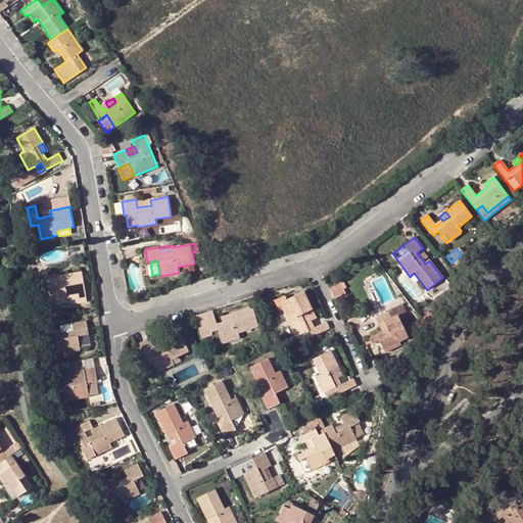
[(38,271),(42,290),(49,289),(52,302),(61,301),(68,300),(69,305),(87,301),(82,272),(63,275),(54,277),(55,282),(49,283),(47,275),(46,269),(38,271)]
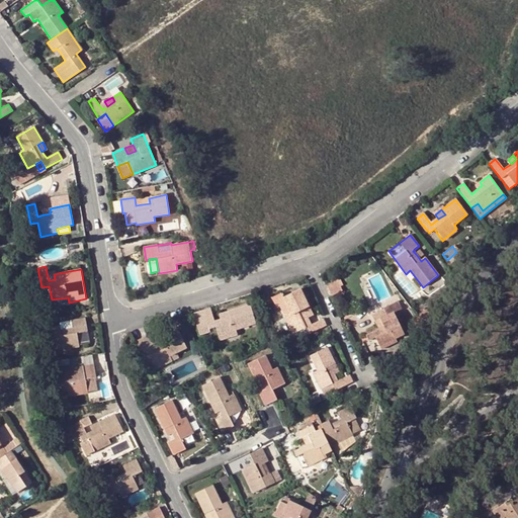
[(343,285),(339,278),(326,284),(332,295),(342,290),(340,287),(343,285)]
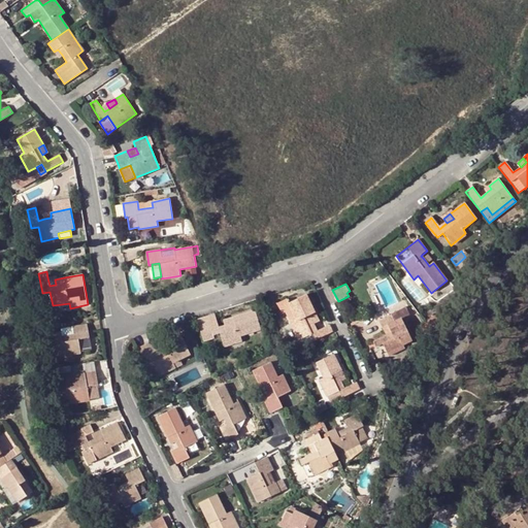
[(277,303),(283,314),(286,312),(291,309),(296,321),(291,323),(299,340),(311,334),(315,340),(333,331),(329,325),(318,331),(314,323),(309,315),(315,312),(306,295),(289,303),(287,298),(277,303)]
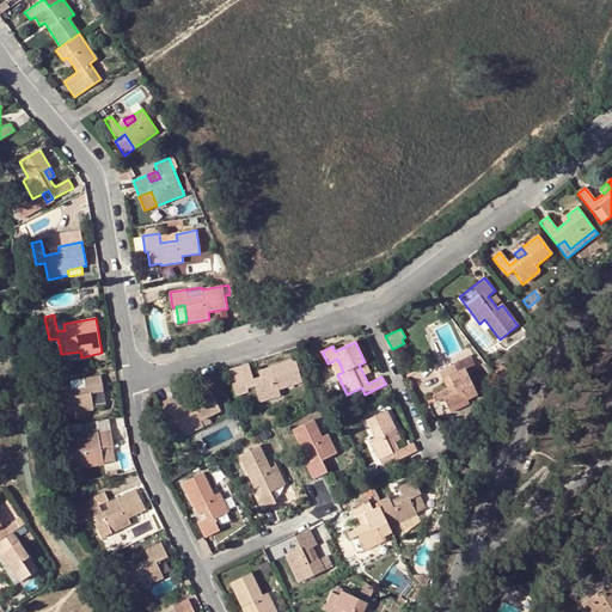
[(439,372),(442,380),(448,378),(452,385),(446,389),(432,396),(435,403),(444,398),(451,414),(467,404),(466,402),(477,396),(465,371),(473,366),(469,356),(453,365),(454,366),(439,372)]
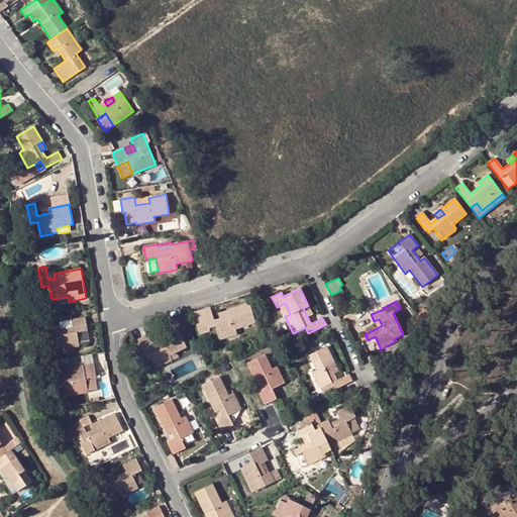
[(42,303),(31,305),(33,316),(60,311),(59,303),(53,304),(54,306),(43,308),(42,303)]
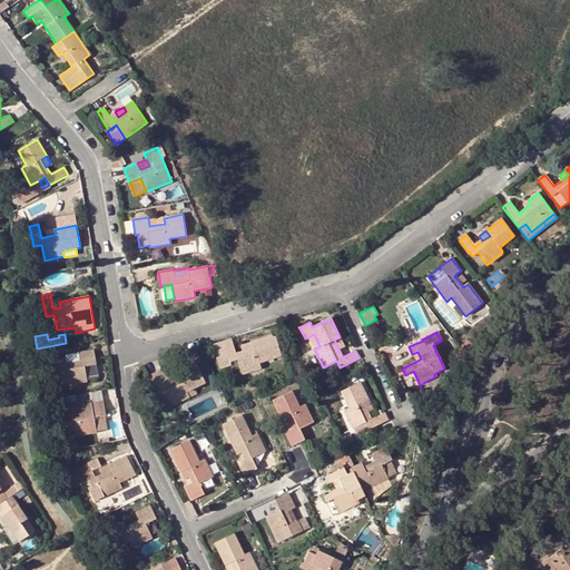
[(308,337),(314,349),(320,346),(314,334),(308,337)]
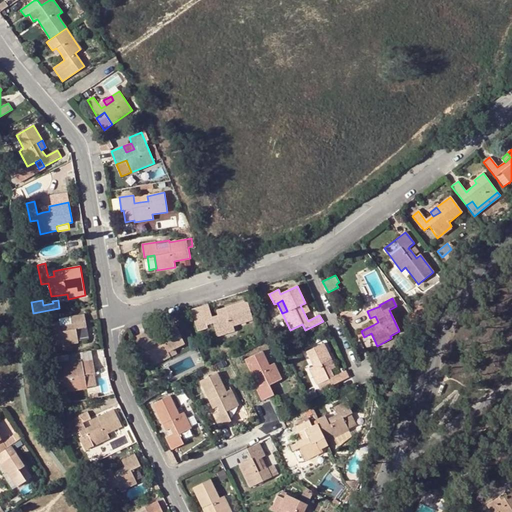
[(247,301),(226,307),(227,312),(219,315),(212,318),(208,305),(191,310),(197,331),(207,329),(206,325),(213,322),(217,337),(234,331),(233,326),(252,320),(247,301)]
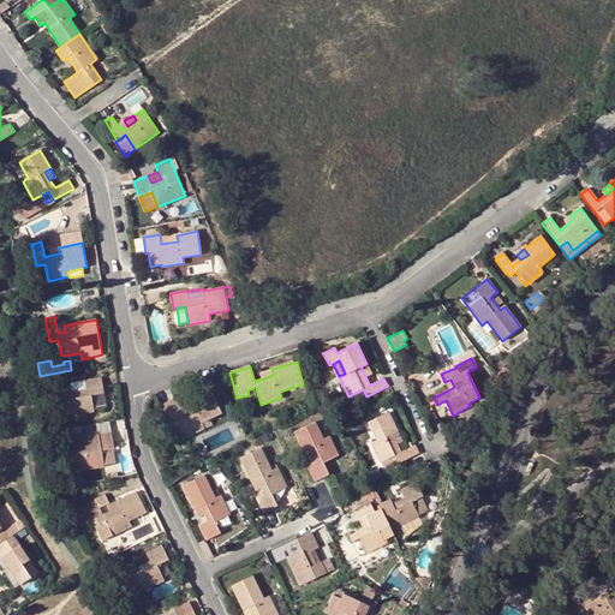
[(371,374),(366,364),(360,366),(365,376),(371,374)]
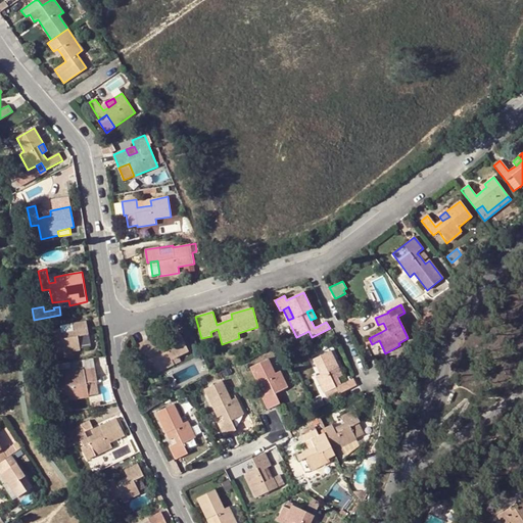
[(421,319),(429,330),(438,323),(431,313),(421,319)]
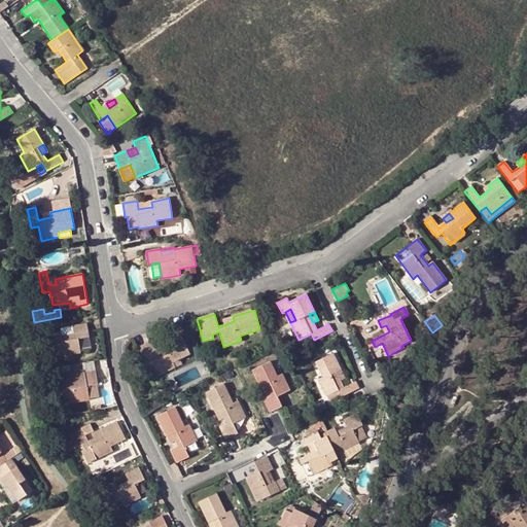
[(426,337),(432,332),(424,321),(419,325),(426,337)]
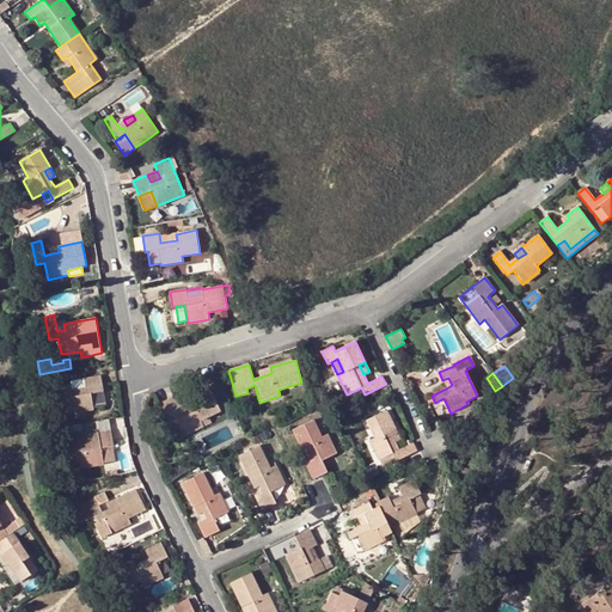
[(91,395),(103,392),(101,377),(84,379),(85,387),(72,390),(71,385),(59,386),(65,415),(93,410),(93,409),(91,395)]
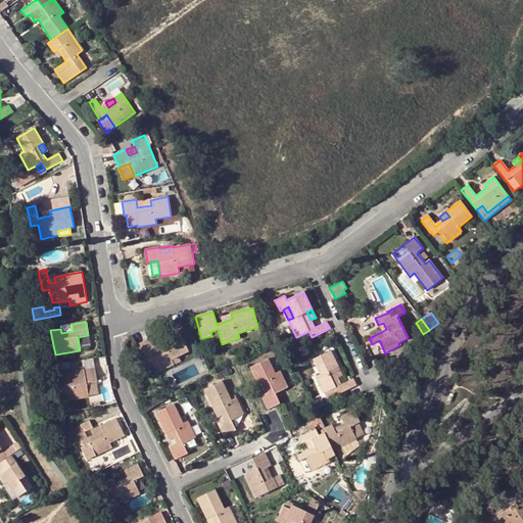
[(383,323),(378,325),(381,332),(386,329),(383,323)]
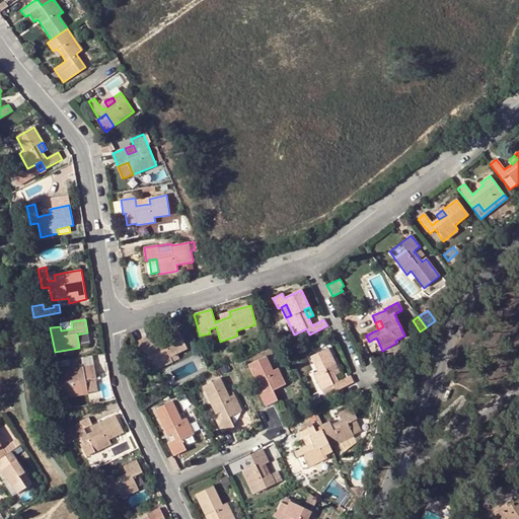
[(60,326),(61,330),(72,328),(71,321),(60,323),(60,326)]
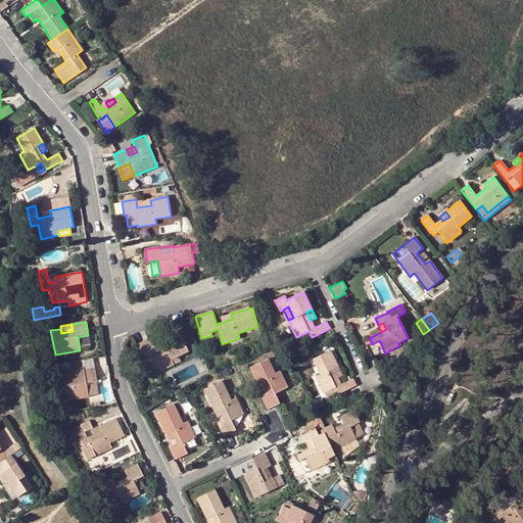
[(171,360),(178,355),(187,351),(180,334),(152,346),(149,339),(136,345),(145,363),(151,360),(156,370),(157,373),(174,365),(171,360)]
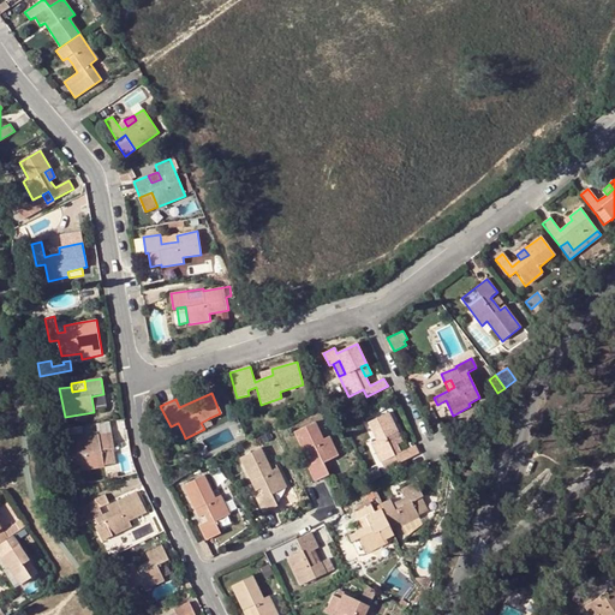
[(106,407),(103,394),(91,396),(94,411),(106,407)]
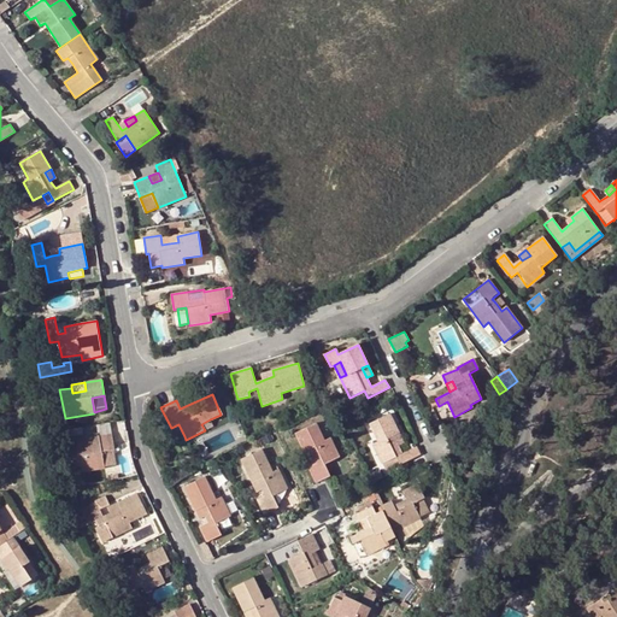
[(394,436),(399,434),(391,413),(369,423),(377,441),(371,445),(381,464),(382,463),(395,458),(399,465),(421,456),(417,447),(403,453),(398,446),(394,436)]
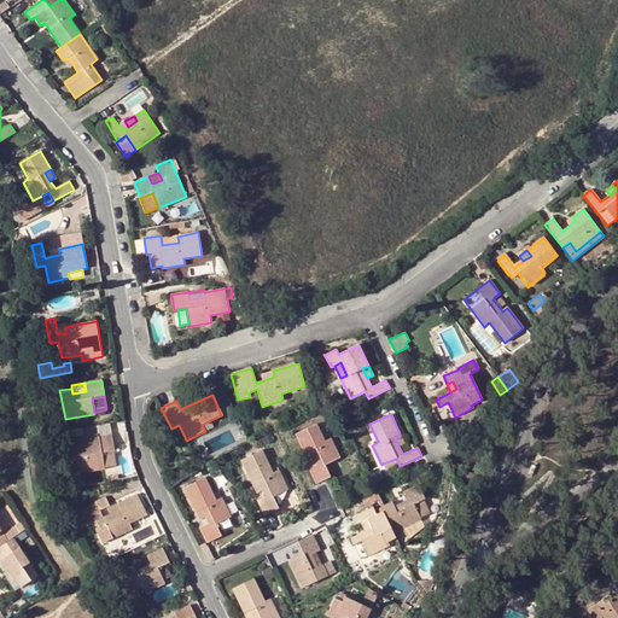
[(213,427),(210,420),(202,425),(205,431),(213,427)]
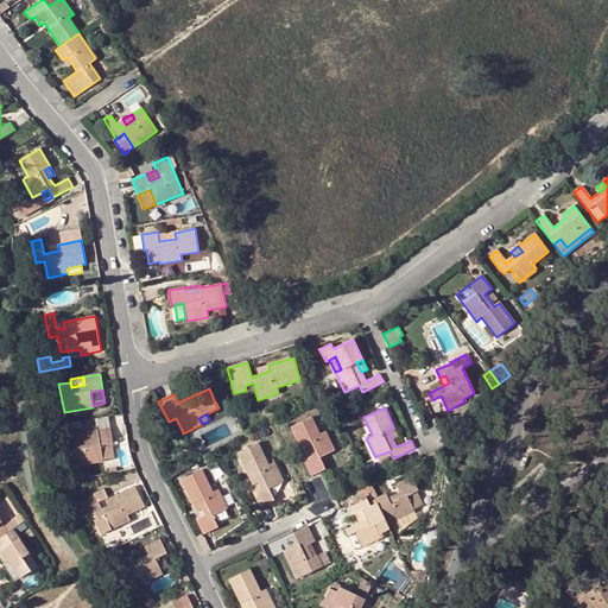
[(303,461),(311,476),(325,469),(320,458),(335,450),(325,431),(320,434),(311,417),(291,426),(299,445),(299,447),(305,443),(312,457),(304,461),(303,461)]
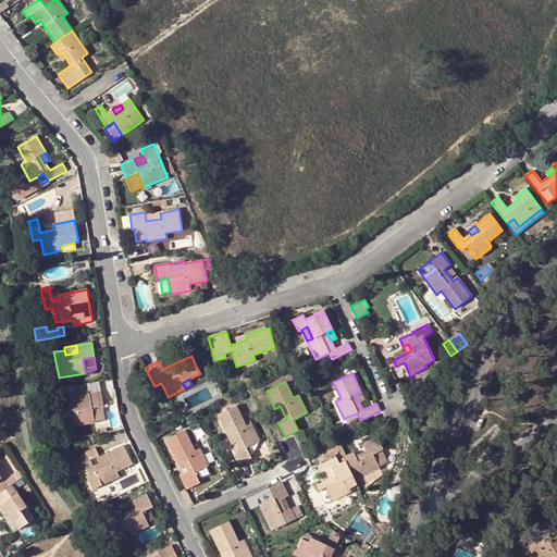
[(161,383),(155,386),(159,398),(166,394),(161,383)]
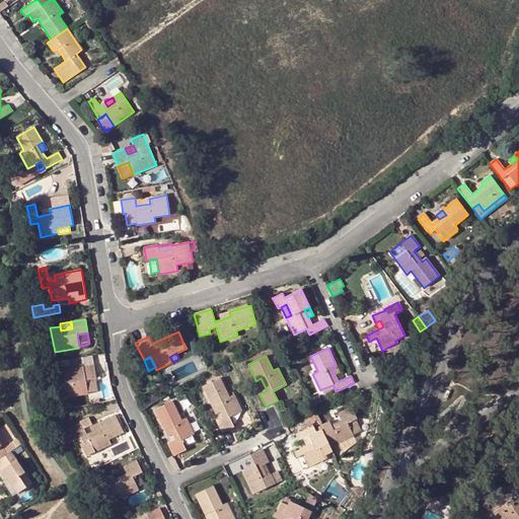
[(85,381),(94,379),(95,379),(93,365),(80,368),(80,370),(75,371),(76,372),(77,376),(69,378),(68,373),(58,375),(62,399),(87,394),(87,392),(85,381)]
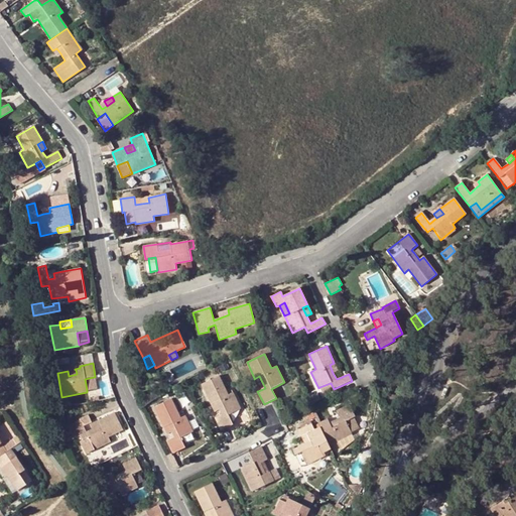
[(201,384),(211,404),(216,401),(219,409),(222,414),(214,418),(221,429),(232,423),(228,415),(241,408),(233,393),(228,395),(219,376),(201,384)]
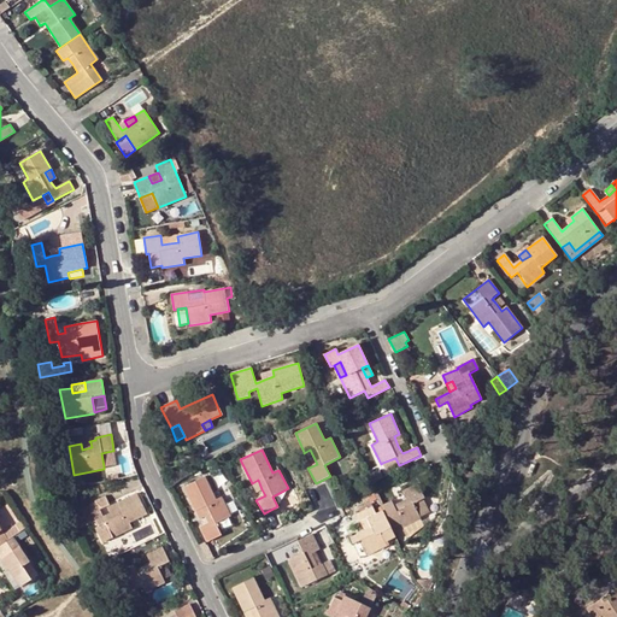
[(304,452),(301,453),(309,468),(317,464),(310,450),(304,453),(304,452)]
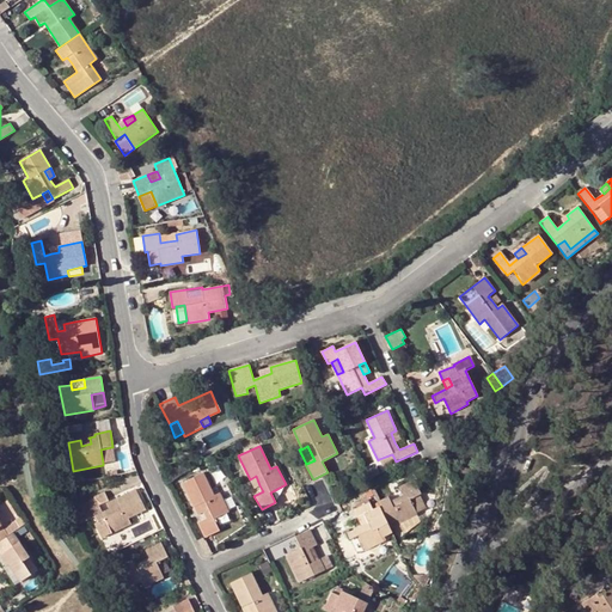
[(114,461),(111,447),(101,450),(103,463),(114,461)]
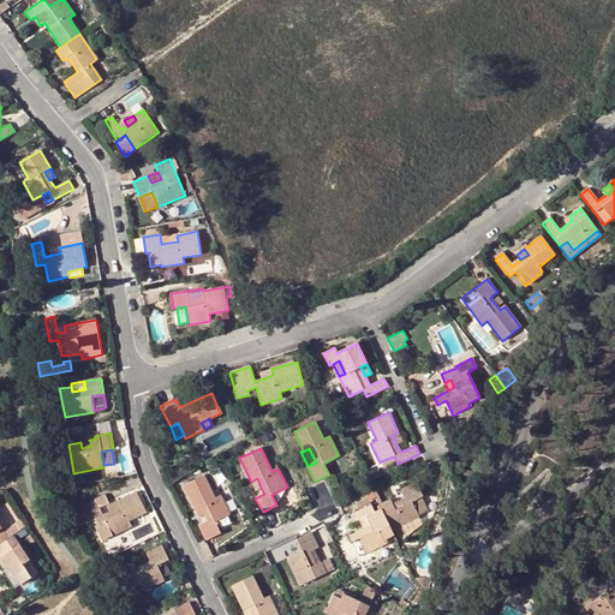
[(394,457),(381,461),(384,470),(398,464),(394,457)]
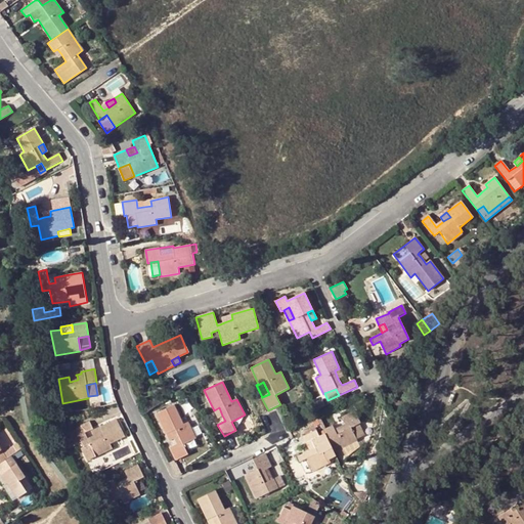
[(156,413),(165,433),(170,431),(174,439),(176,444),(169,447),(175,461),(187,454),(183,445),(195,438),(188,422),(183,424),(174,405),(156,413)]
